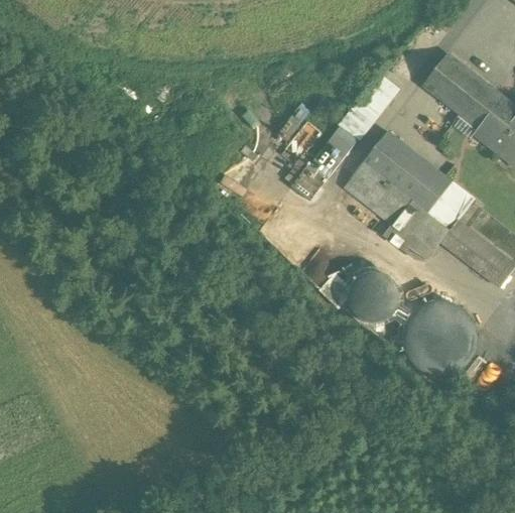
[(514,105),(447,52),(423,83),(479,126),(474,132),(514,163),(514,105)]
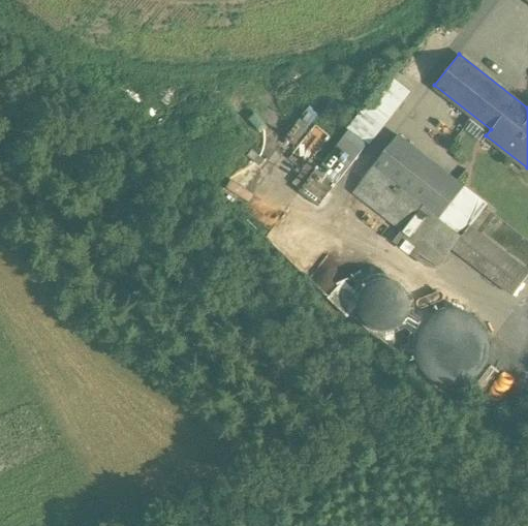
[(390,74),(348,127),(367,142),(369,143),(409,90),(390,74)]
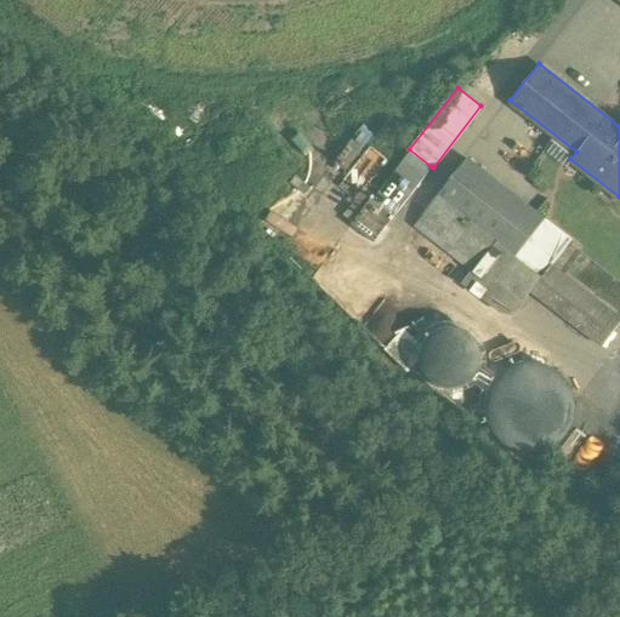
[(409,149),(375,193),(364,184),(354,196),(364,204),(371,195),(394,213),(431,166),(409,149)]
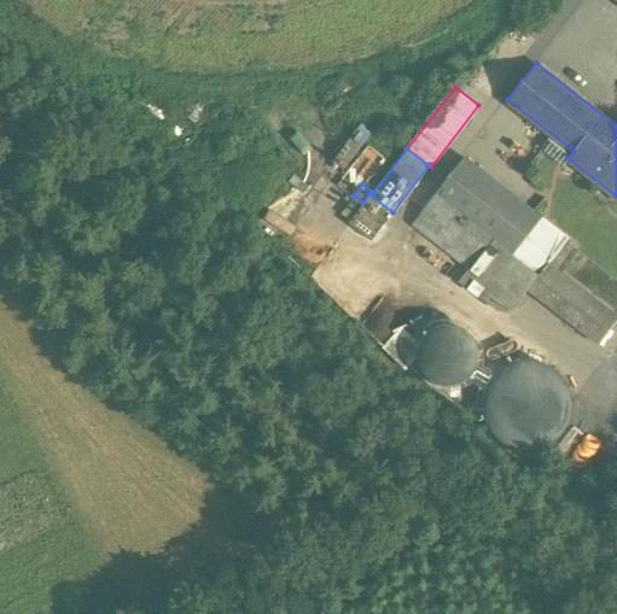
[(566,237),(466,157),(464,155),(413,221),(517,300),(566,237)]
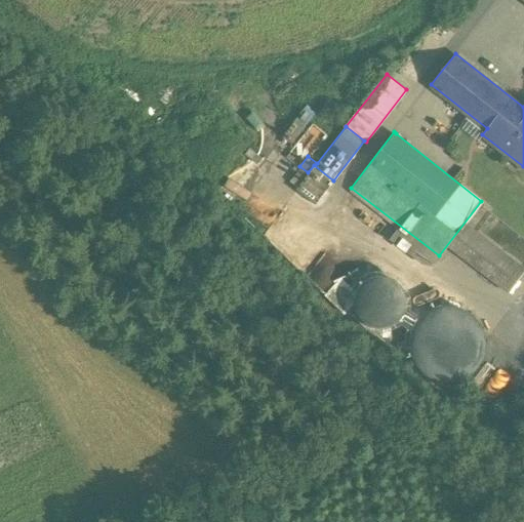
[(333,181),(314,165),(308,172),(296,188),(316,203),(333,181)]
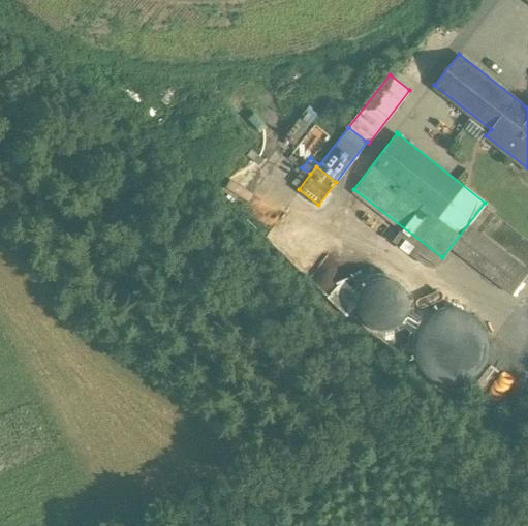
[(407,312),(409,302),(407,292),(401,283),(393,278),(382,277),(373,279),(364,284),(359,294),(356,303),(360,313),(365,321),(374,328),(383,329),(394,327),(402,320),(407,312)]
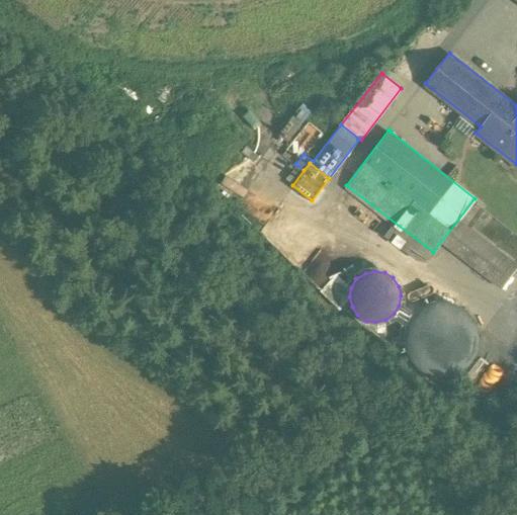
[(477,351),(480,336),(476,322),(467,310),(455,303),(441,299),(427,304),(415,312),(407,324),(405,338),(408,352),(416,364),(428,372),(442,374),(457,371),(468,363),(477,351)]
